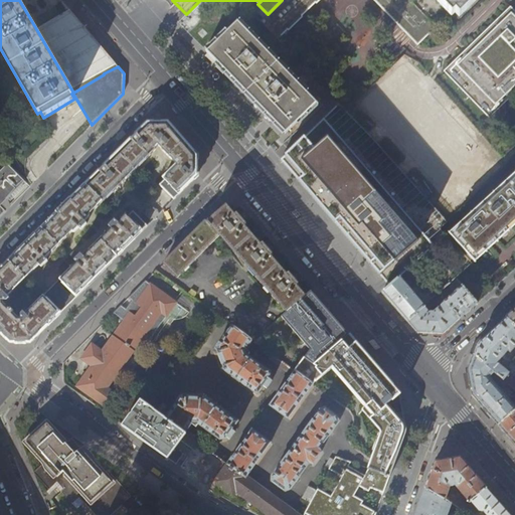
[(282,0),(268,14),(260,21),(270,31),(280,21),(281,22),(295,8),(294,7),(301,0),(374,0),(418,45),(437,27),(410,0),(282,0)]
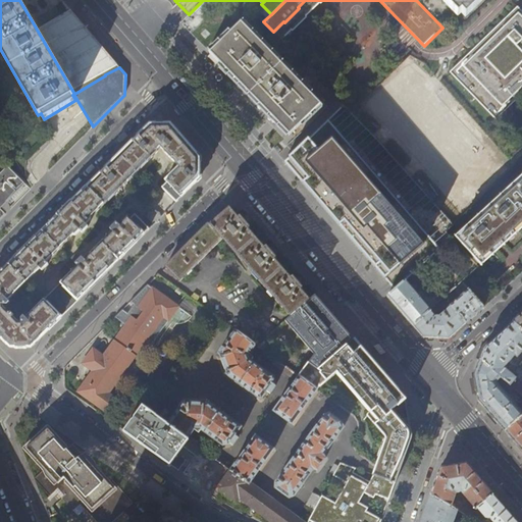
[(441,0),(458,16),(461,12),(466,17),(482,0),(441,0)]
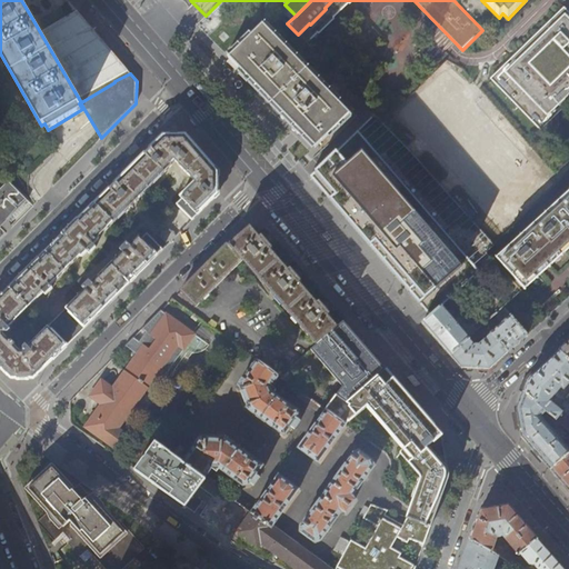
[(568,16),(568,12),(563,7),(490,78),(540,129),(568,101),(568,19),(568,18),(568,16)]
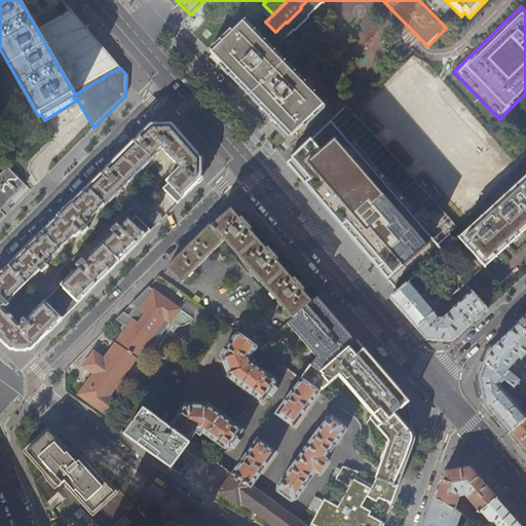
[(288,133),(292,136),(323,106),(242,23),(212,53),(214,55),(223,65),(250,94),(272,116),(288,133)]
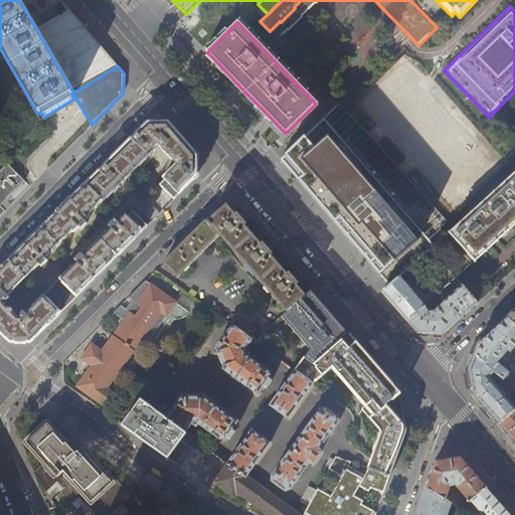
[(0,331),(11,342),(31,342),(32,341),(58,314),(95,279),(123,250),(147,226),(133,212),(128,216),(126,214),(118,221),(117,220),(110,226),(112,227),(83,255),(82,254),(75,261),(76,262),(26,313),(25,312),(22,312),(19,315),(18,314),(16,316),(13,312),(14,311),(13,310),(12,310),(10,307),(9,308),(5,305),(7,303),(6,302),(9,299),(9,296),(8,295),(39,265),(41,267),(47,260),(45,258),(71,231),(73,231),(77,228),(79,230),(87,224),(84,221),(89,217),(89,215),(103,201),(104,201),(156,148),(159,144),(162,148),(174,160),(173,161),(176,164),(163,177),(165,180),(160,185),(174,199),(183,190),(197,176),(197,156),(193,151),(172,127),(168,122),(148,122),(145,126),(126,144),(95,175),(59,210),(29,240),(0,270),(0,331)]
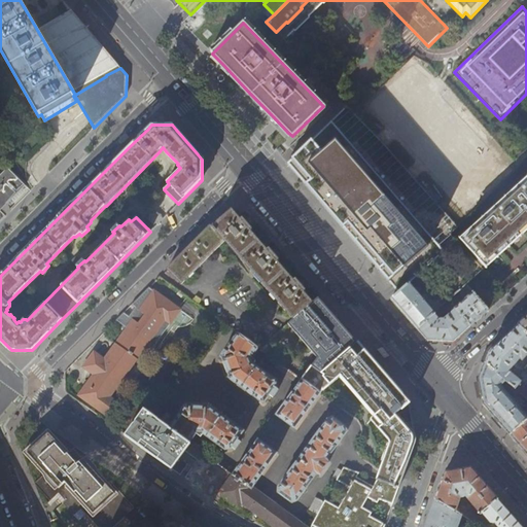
[(391,257),(401,270),(427,247),(403,220),(410,216),(393,199),(388,204),(335,143),(330,146),(328,144),(317,154),(318,156),(309,166),(310,166),(311,168),(328,187),(360,223),(391,257)]
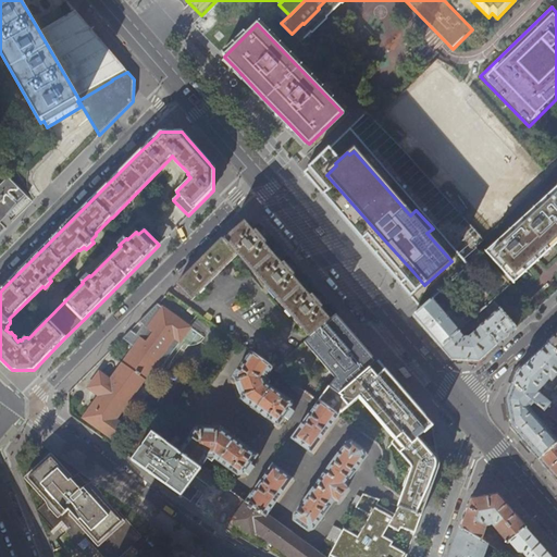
[(0,234),(7,229),(0,223),(19,205),(27,196),(21,190),(8,177),(0,185),(0,234)]
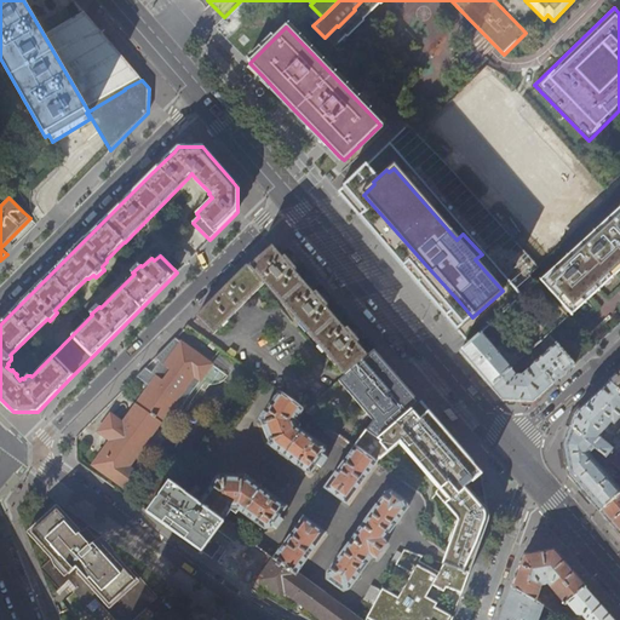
[(539,270),(499,219),(493,224),(486,214),(470,227),(476,236),(474,237),(515,290),(539,270)]
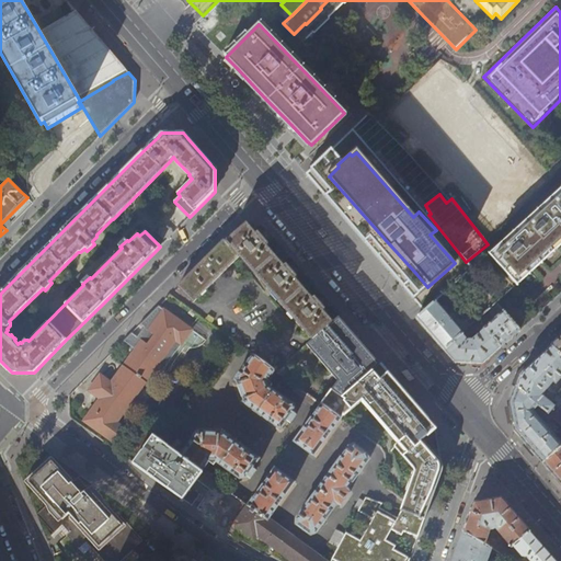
[(560,194),(489,260),(512,285),(528,270),(547,253),(560,239),(560,194)]
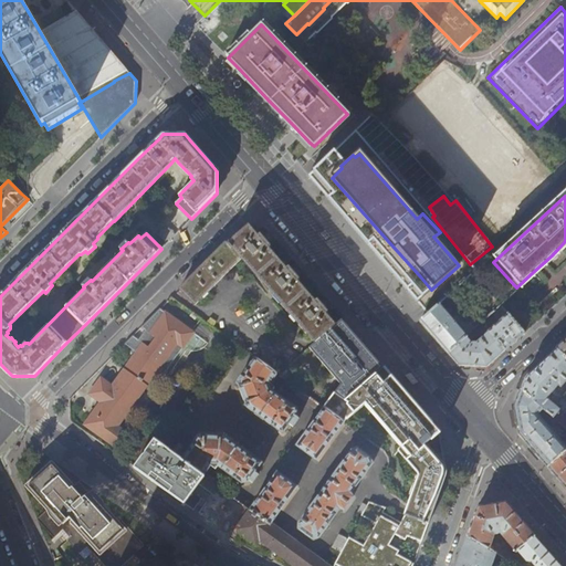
[(242,258),(315,343),(335,325),(325,314),(326,312),(322,306),(317,301),(315,303),(296,281),(297,280),(293,273),(289,269),(287,270),(268,248),(270,247),(264,240),(261,236),(259,238),(249,226),(239,234),(227,245),(226,243),(207,262),(180,289),(196,304),(242,258)]
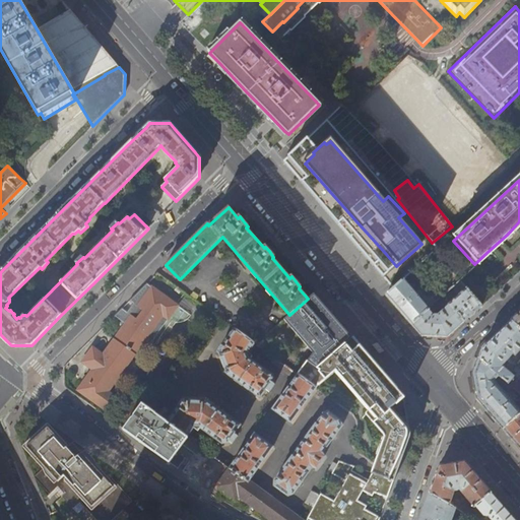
[(429,257),(454,286),(459,281),(466,276),(470,271),(445,243),(429,257)]
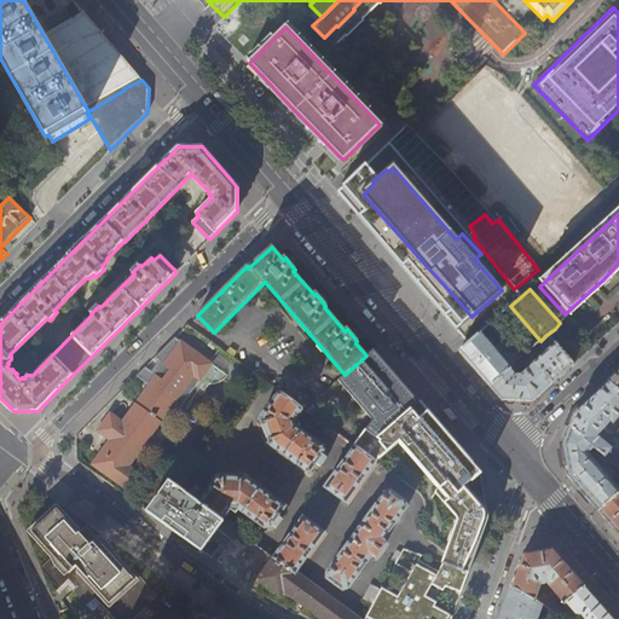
[(470,363),(490,386),(509,369),(480,334),(469,345),(461,352),(470,363)]
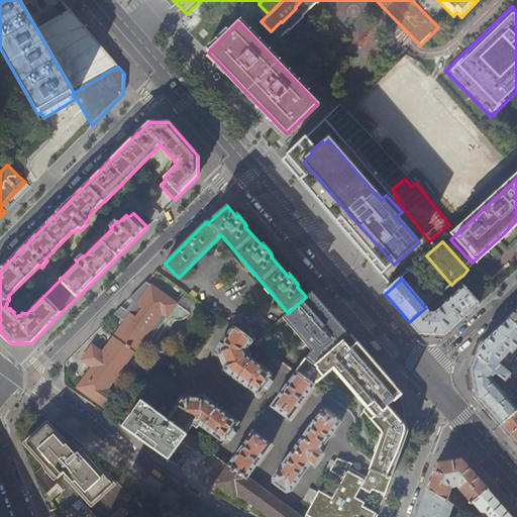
[(456,280),(451,285),(449,287),(456,294),(446,303),(461,320),(468,315),(479,304),(456,280)]
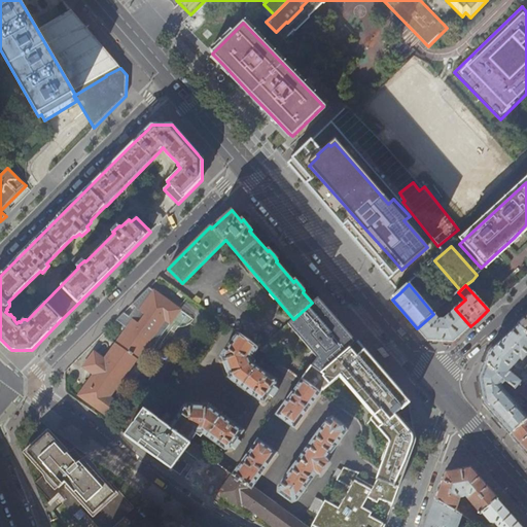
[(109,398),(145,347),(150,351),(180,311),(148,288),(130,306),(134,309),(131,314),(129,317),(123,313),(115,321),(127,329),(118,342),(104,360),(94,353),(83,367),(94,376),(88,384),(78,396),(91,405),(108,418),(110,420),(120,407),(109,398)]
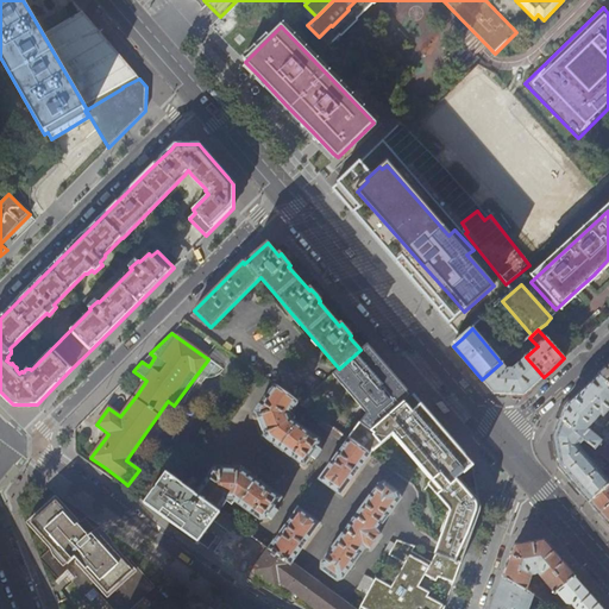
[(360,350),(339,369),(333,375),(368,415),(360,425),(374,432),(414,397),(399,381),(378,357),(368,344),(360,350)]
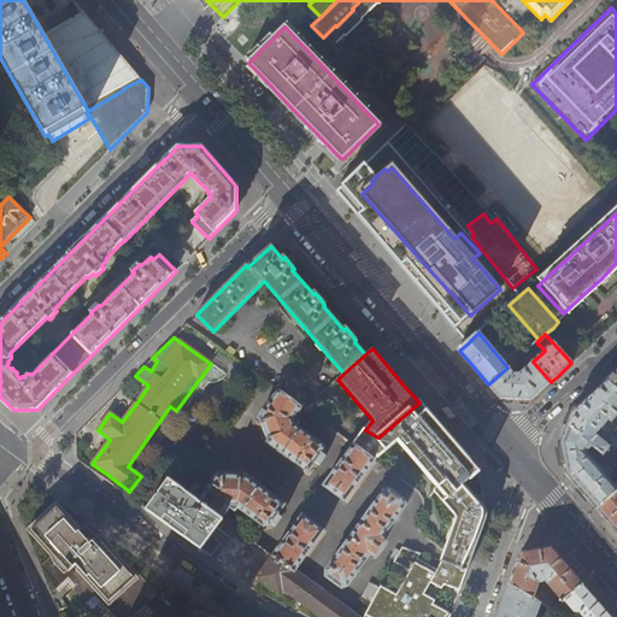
[(524,353),(507,368),(488,385),(494,391),(499,399),(500,400),(530,403),(535,397),(551,382),(533,362),(524,353)]
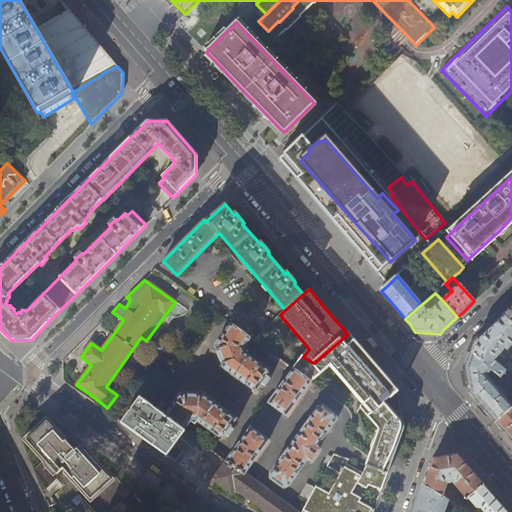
[(511,307),(509,310),(503,315),(511,323),(511,307)]
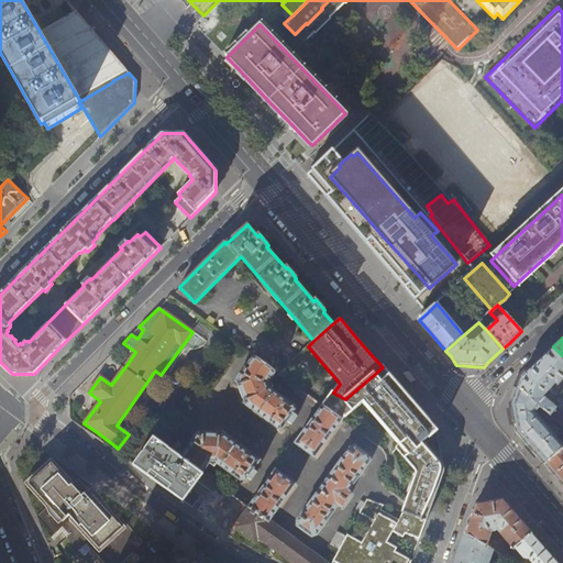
[(562,399),(559,396),(555,400),(560,404),(556,407),(545,397),(547,393),(555,384),(558,386),(562,379),(562,355),(553,346),(534,364),(525,373),(521,377),(517,388),(548,414),(562,426),(562,399)]
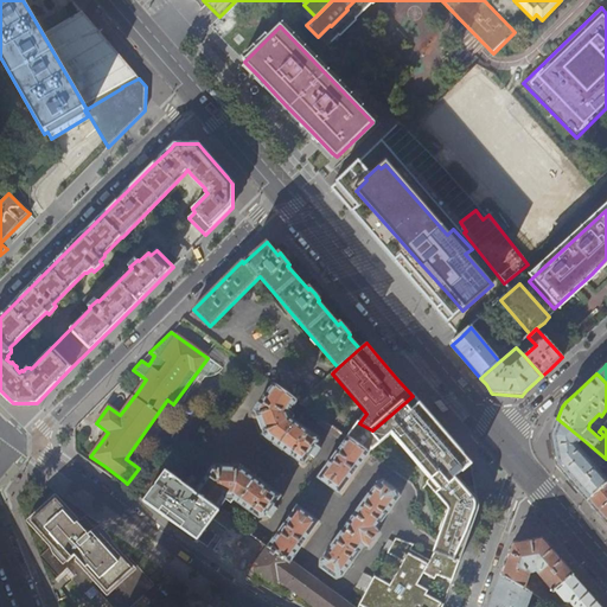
[(263,435),(305,465),(319,445),(318,439),(291,419),(289,414),(298,402),(274,384),(254,411),(257,414),(264,434),(263,435)]
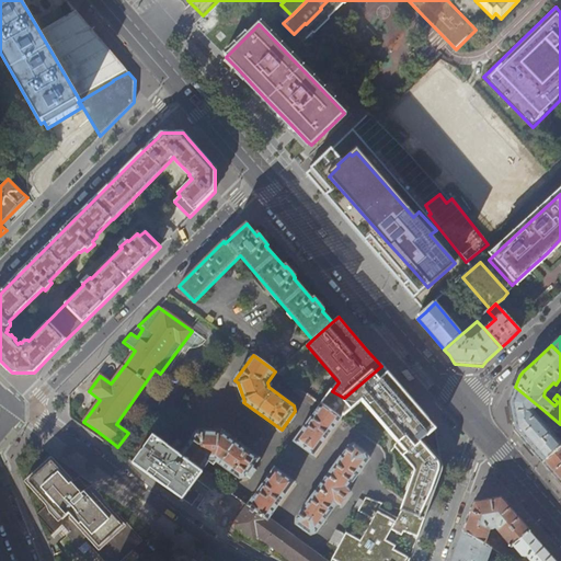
[(391,378),(381,366),(344,398),(332,391),(322,405),(341,420),(344,415),(344,416),(371,393),(399,425),(414,405),(410,399),(391,378)]
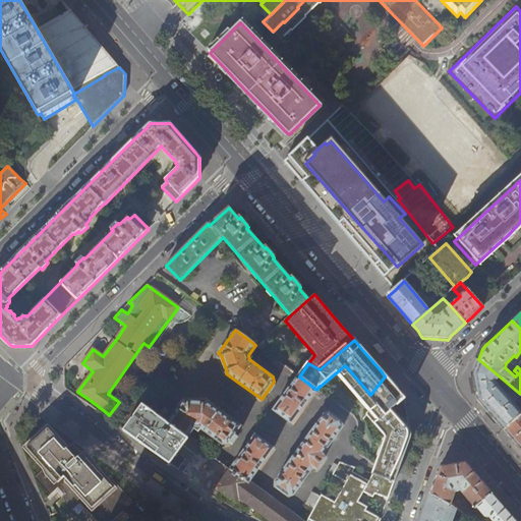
[(379,344),(372,345),(380,353),(386,352),(379,344)]
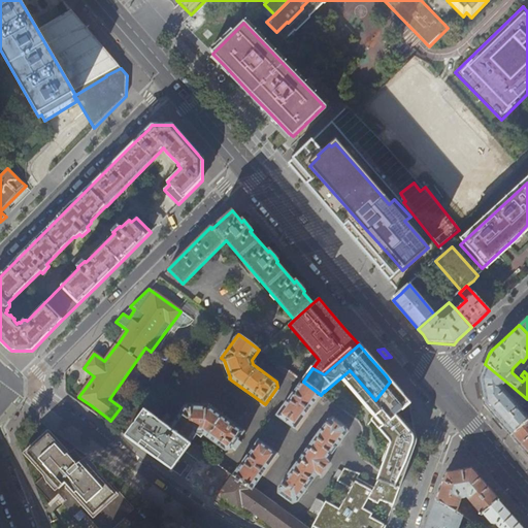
[(514,388),(485,364),(481,375),(480,380),(485,405),(503,427),(510,435),(527,421),(527,415),(527,417),(502,387),(504,385),(512,391),(514,388)]
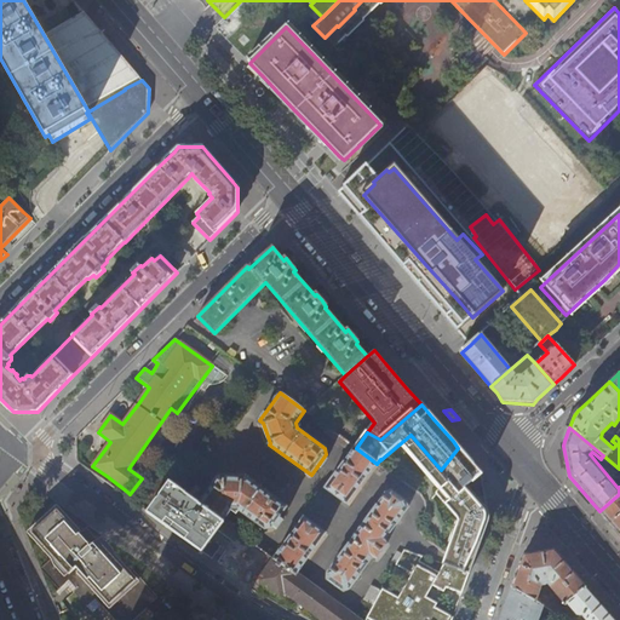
[(348,505),(377,464),(356,448),(326,489),(348,505)]
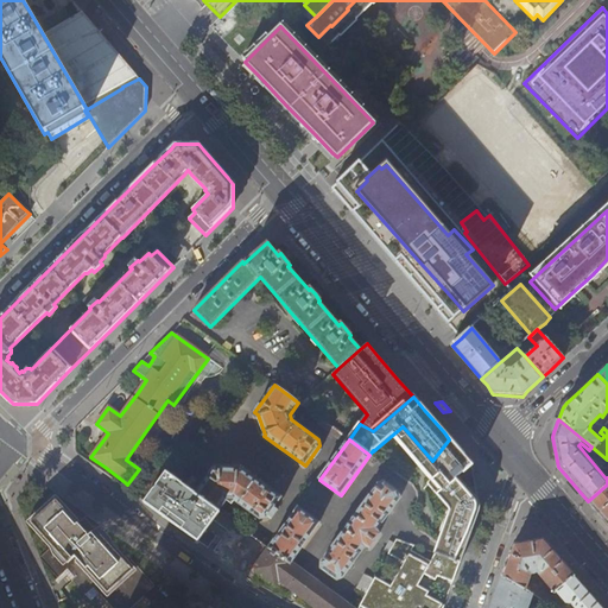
[(457,448),(449,439),(432,461),(441,470),(457,448)]
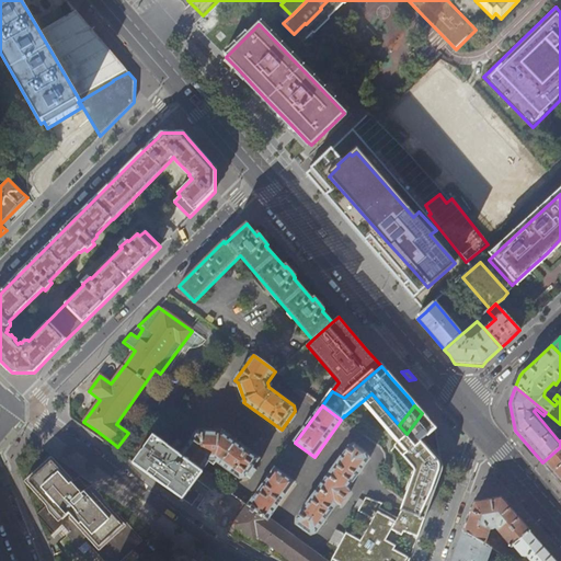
[(430,422),(422,413),(407,434),(396,447),(413,468),(414,469),(413,476),(404,501),(401,511),(402,511),(424,519),(431,502),(430,502),(431,499),(438,476),(441,471),(441,467),(441,464),(438,461),(422,441),(435,428),(430,422)]
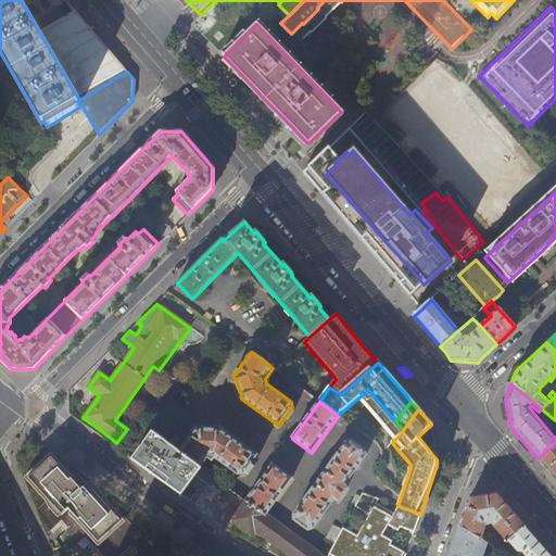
[(197,427),(178,452),(178,453),(201,468),(209,457),(214,457),(238,476),(244,475),(257,456),(220,429),(218,431),(199,429),(197,427)]
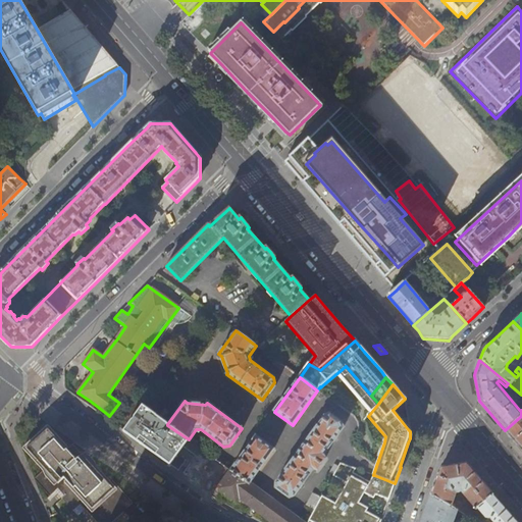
[(167,425),(167,424),(142,405),(123,430),(135,438),(151,451),(157,455),(169,464),(181,447),(188,451),(212,468),(224,477),(216,488),(236,503),(239,498),(249,506),(256,510),(271,521),(303,521),(251,483),(250,484),(232,471),(189,439),(167,425)]
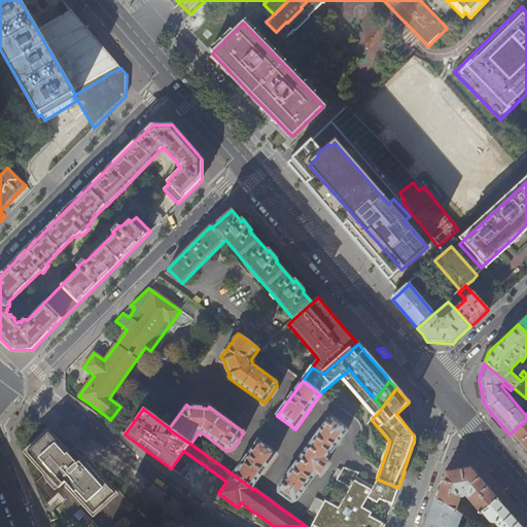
[(278,493),(292,503),(296,501),(316,475),(320,476),(328,464),(326,460),(347,431),(345,426),(334,419),(327,419),(279,487),(278,493)]
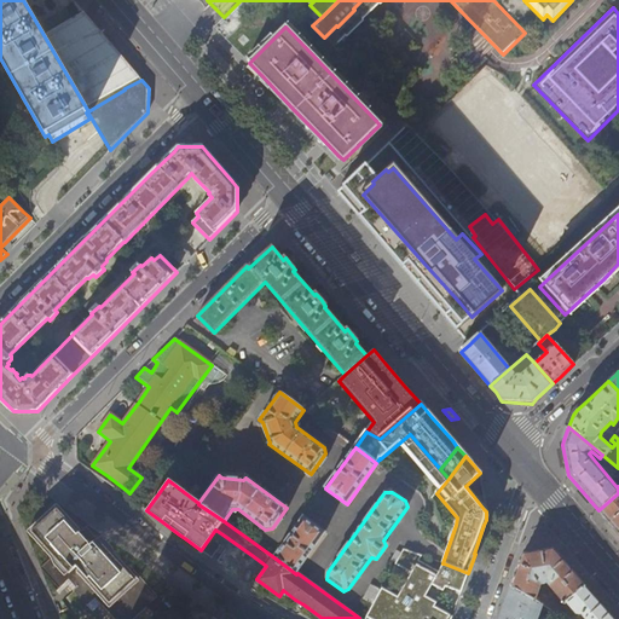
[(618,493),(599,510),(611,524),(618,533),(618,493)]
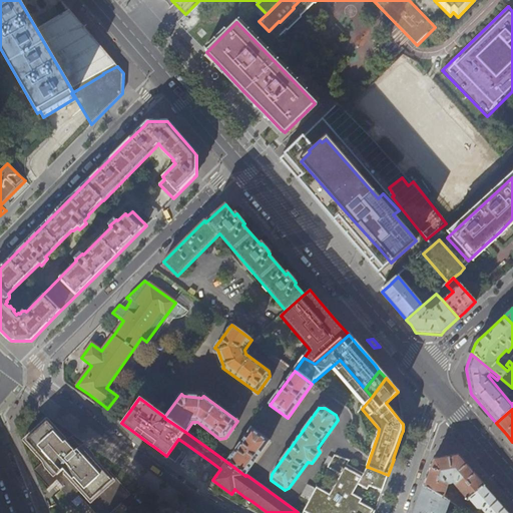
[(89,506),(95,512),(109,512),(122,502),(131,494),(121,484),(107,469),(104,472),(87,453),(92,448),(88,446),(73,435),(69,438),(65,442),(59,435),(50,425),(47,422),(26,441),(28,443),(39,455),(44,461),(33,470),(43,481),(49,488),(58,480),(64,488),(61,490),(69,498),(72,502),(79,495),(89,506)]
